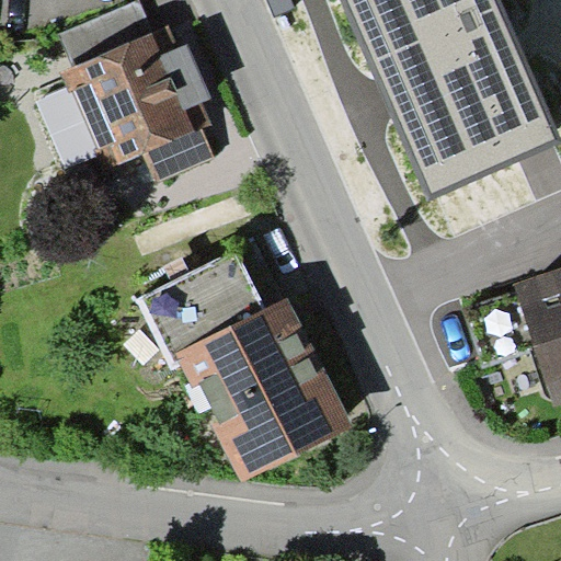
[(76,65),(153,31),(139,0),(136,0),(61,33),(76,65)]
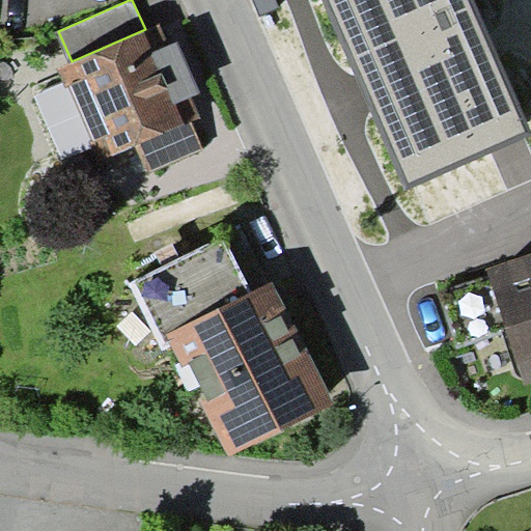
[(530,128),(475,0),(326,0),(407,188),(530,134),(530,128)]
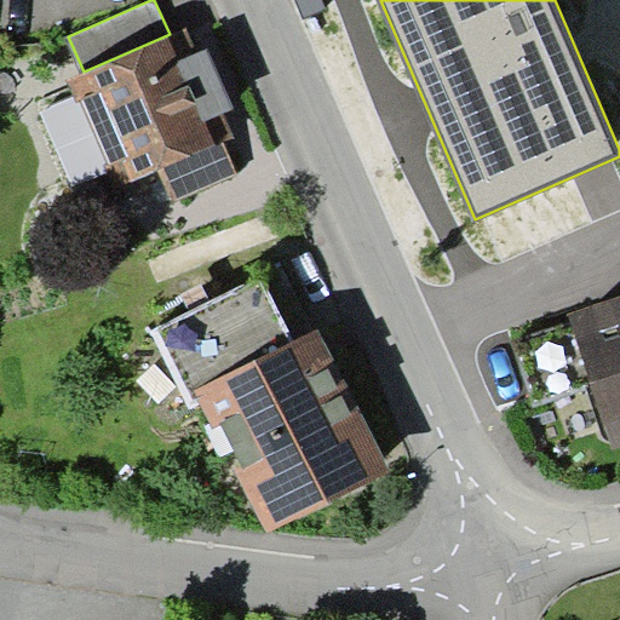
[(224,143),(235,138),(223,113),(234,108),(207,47),(197,52),(188,27),(170,34),(84,72),(65,79),(76,103),(81,102),(107,162),(104,164),(115,189),(165,168),(224,143)]
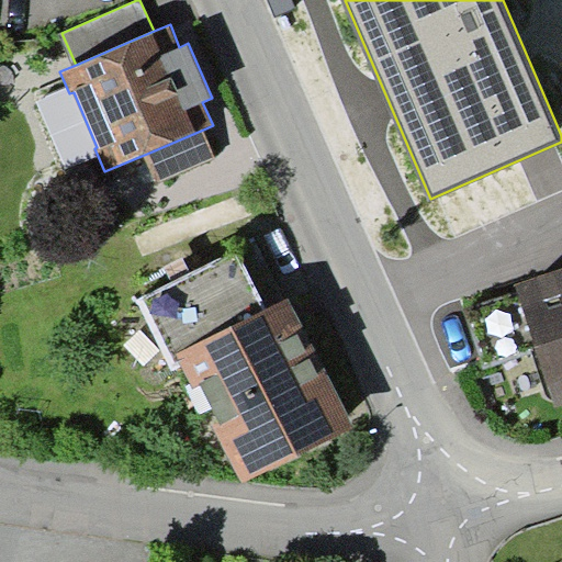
[(216,158),(203,130),(149,153),(163,181),(216,158)]
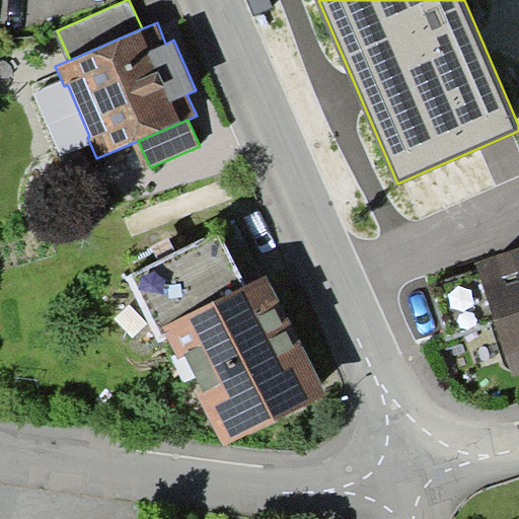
[(247,286),(219,232),(129,278),(159,342),(168,338),(164,327),(247,286)]
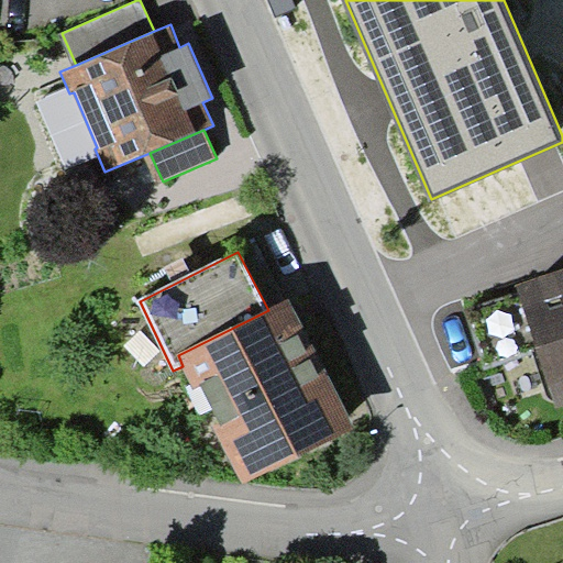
[(562,269),(519,284),(559,405),(562,404),(562,269)]
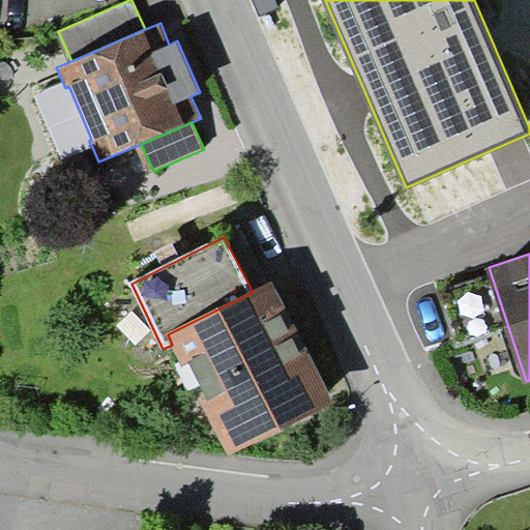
[(229,454),(333,405),(274,282),(253,292),(168,334),(172,345),(183,365),(189,363),(207,400),(202,403),(229,454)]
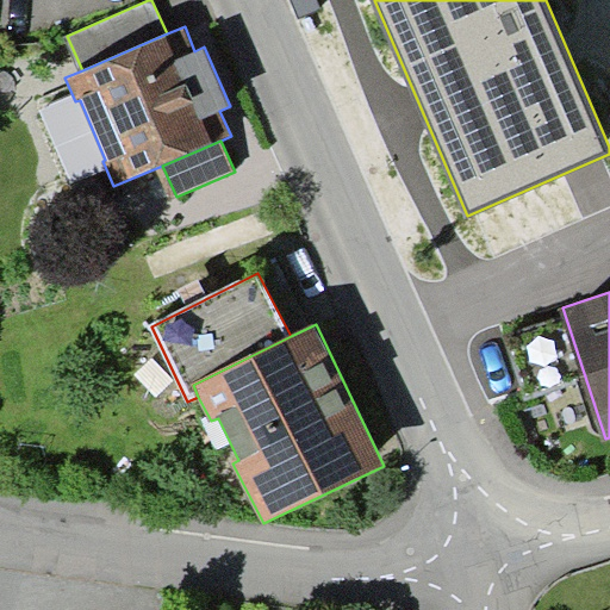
All buildings are outlined.
